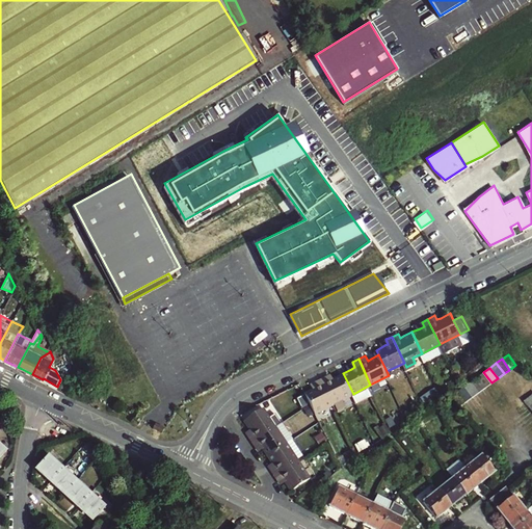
[(483,372),(477,377),(485,388),(491,382),(483,372)]
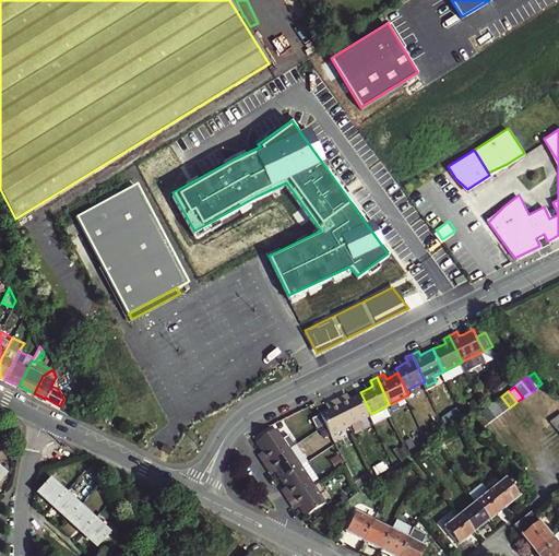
[(353,423),(371,414),(360,392),(352,395),(348,398),(346,392),(339,395),(353,423)]
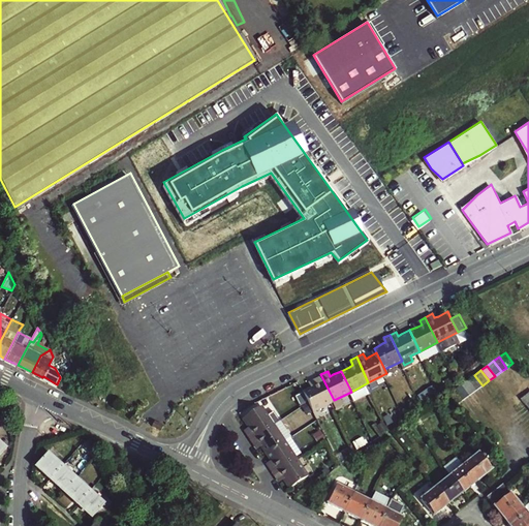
[(305,388),(310,399),(315,409),(334,400),(320,374),(315,377),(317,382),(313,383),(305,388)]
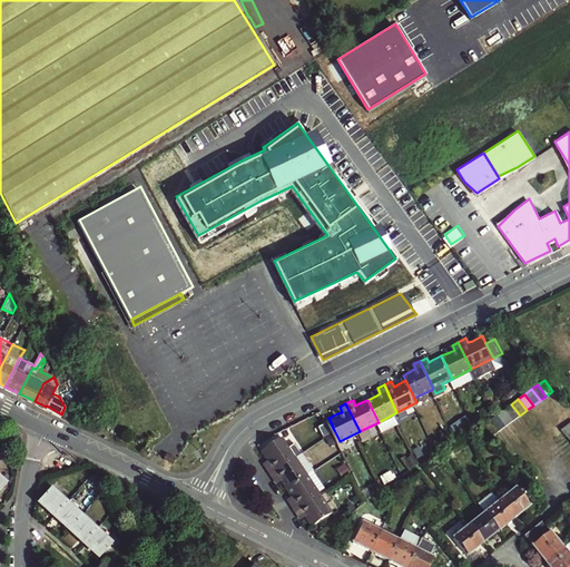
[(520,416),(511,404),(505,408),(513,420),(520,416)]
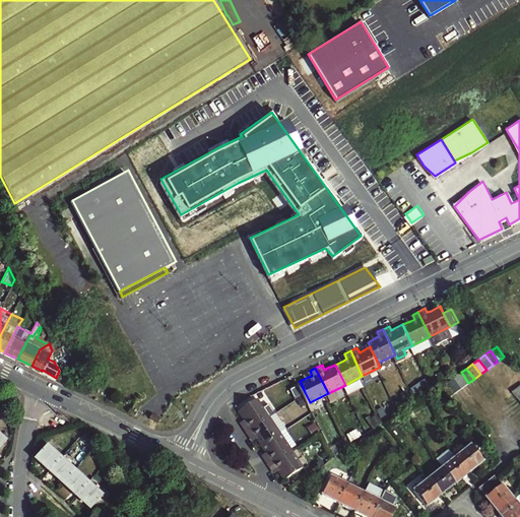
[(462,387),(468,383),(461,372),(454,377),(462,387)]
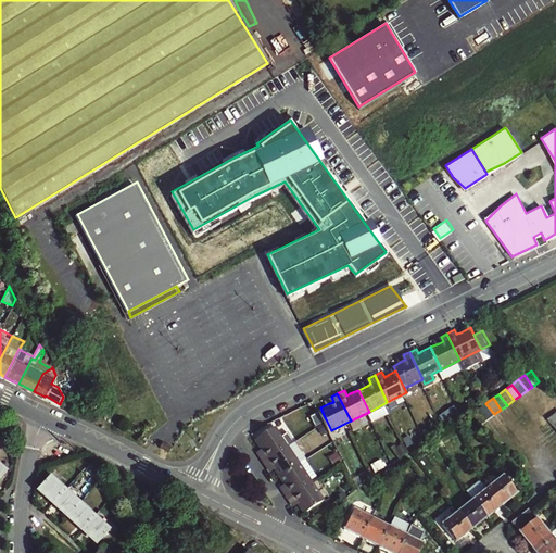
[(479,407),(488,419),(494,414),(485,403),(479,407)]
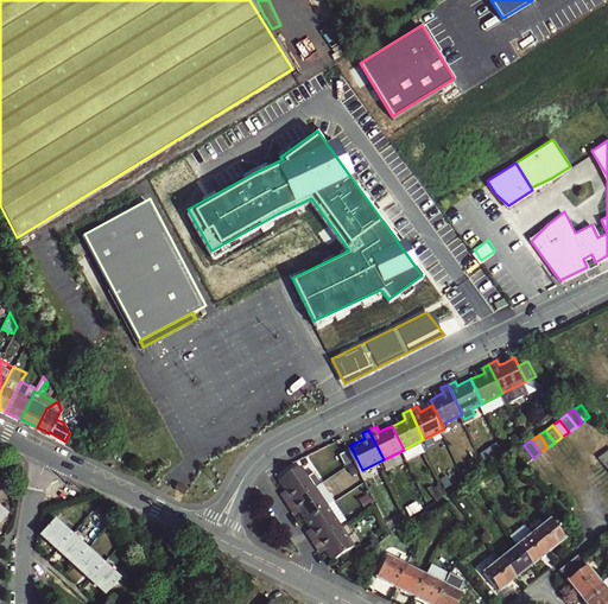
[(526,463),(533,458),(524,445),(518,450),(526,463)]
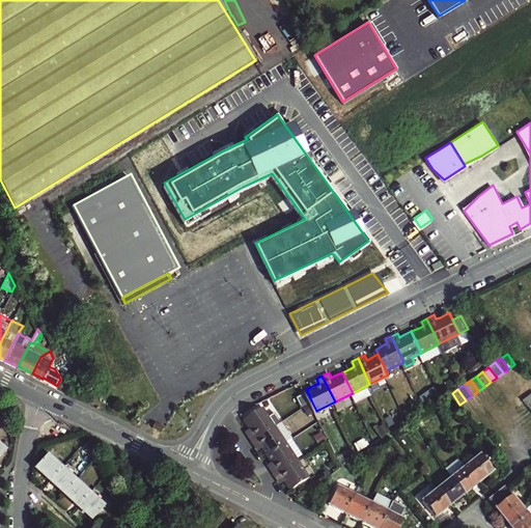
[(253,438),(278,422),(266,404),(245,416),(251,425),(253,428),(248,432),(253,438)]
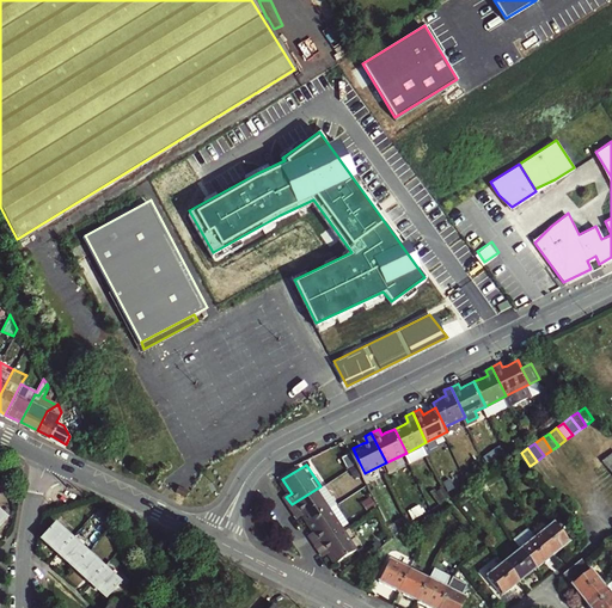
[(191,486),(178,480),(178,481),(176,489),(188,495),(191,486)]
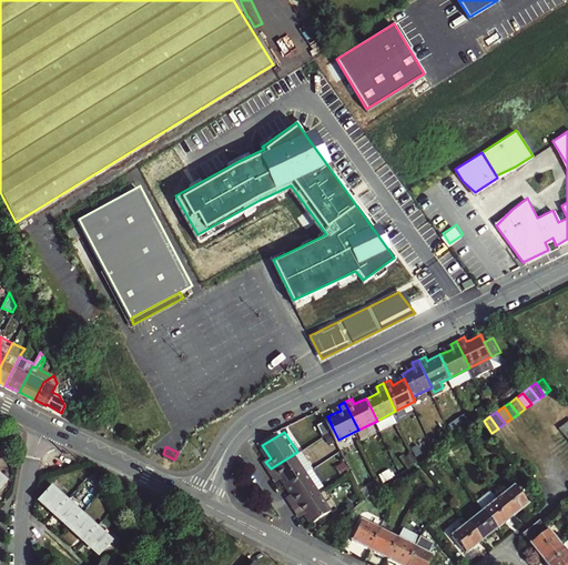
[(314,465),(303,447),(297,452),(308,470),(314,465)]
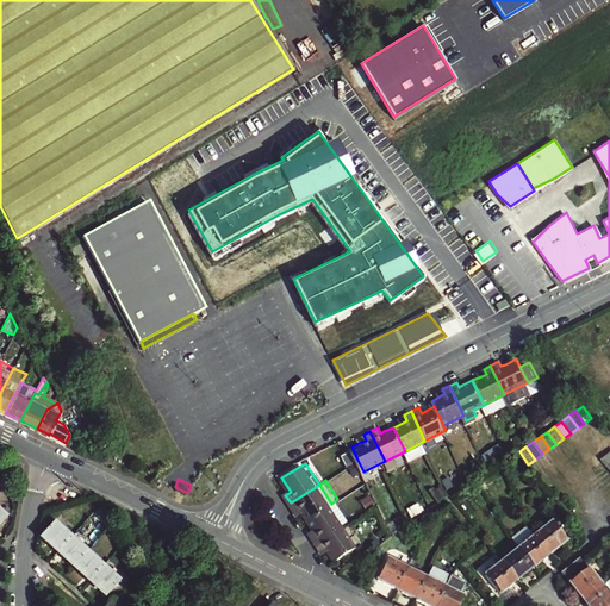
[(331,504),(319,485),(291,503),(296,510),(300,506),(303,511),(309,518),(331,504)]
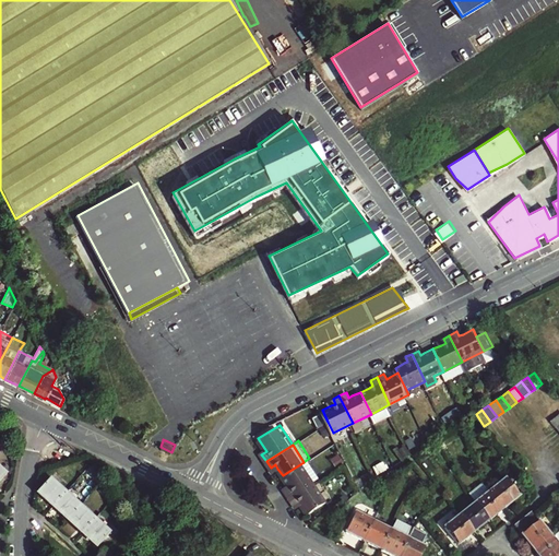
[(304,462),(283,475),(288,484),(290,487),(285,491),(289,496),(314,480),(321,475),(309,458),(304,462)]
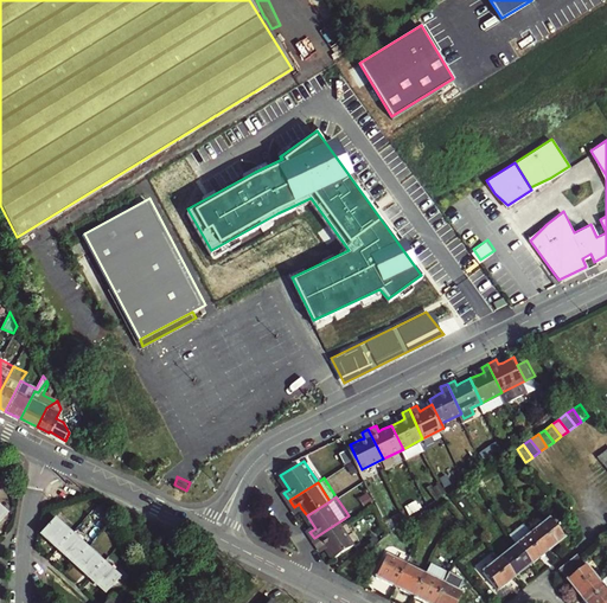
[(43,530),(58,545),(71,531),(55,515),(43,530)]
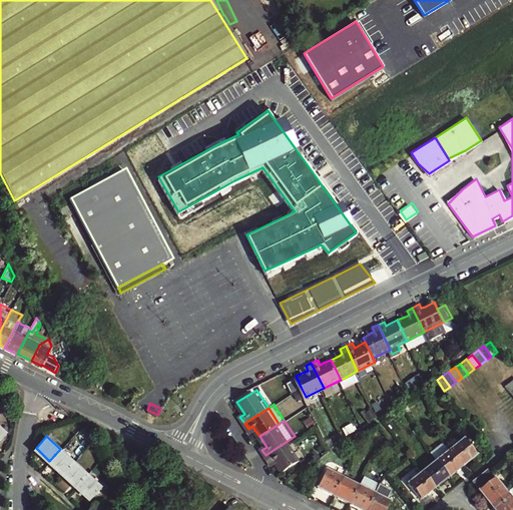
[(451,448),(463,464),(477,453),(464,438),(451,448)]
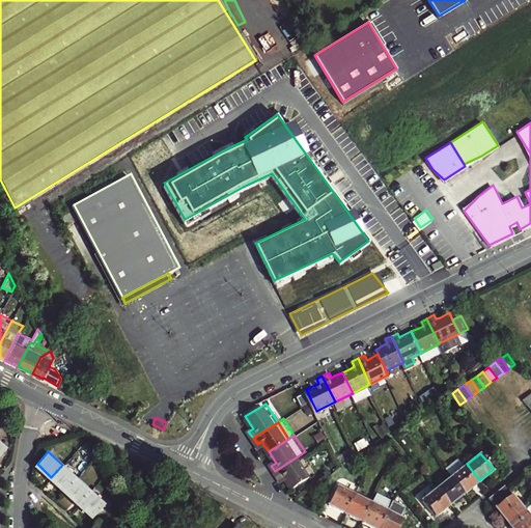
[(445,466),(453,475),(467,464),(458,454),(445,466)]
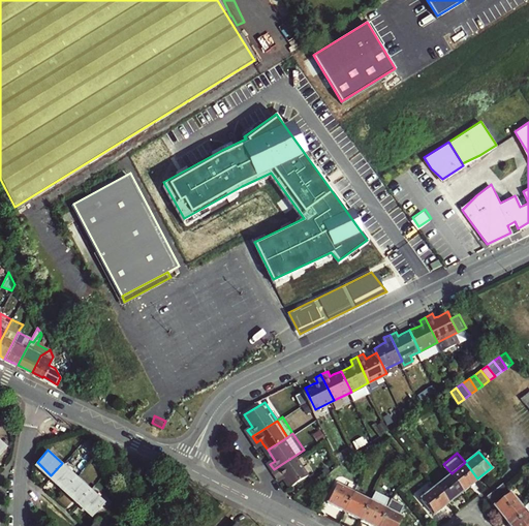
[(311,472),(298,454),(274,469),(278,476),(283,473),(285,476),(290,486),(311,472)]
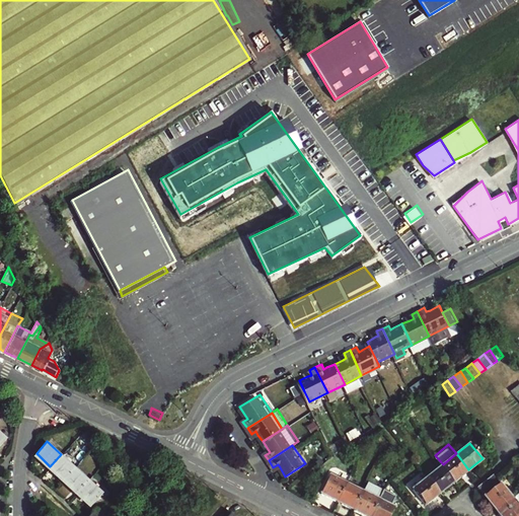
[(468,469),(456,453),(443,464),(441,465),(454,482),(468,469)]
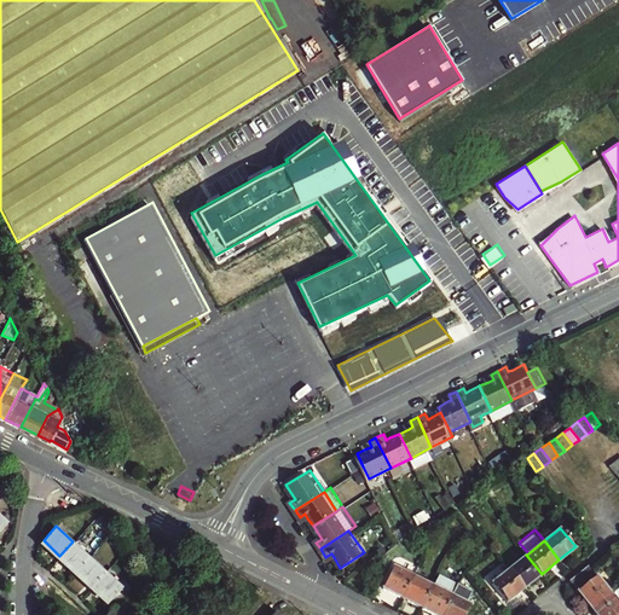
[(88,556),(73,541),(59,556),(75,570),(88,556)]
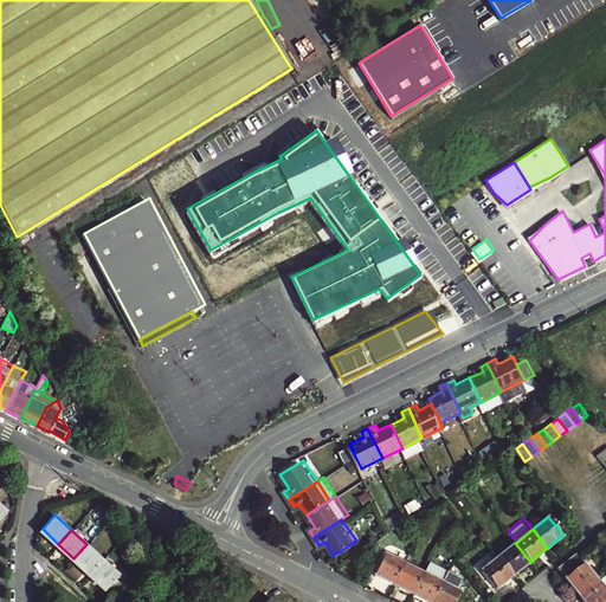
[(530,562),(515,543),(498,556),(514,575),(530,562)]
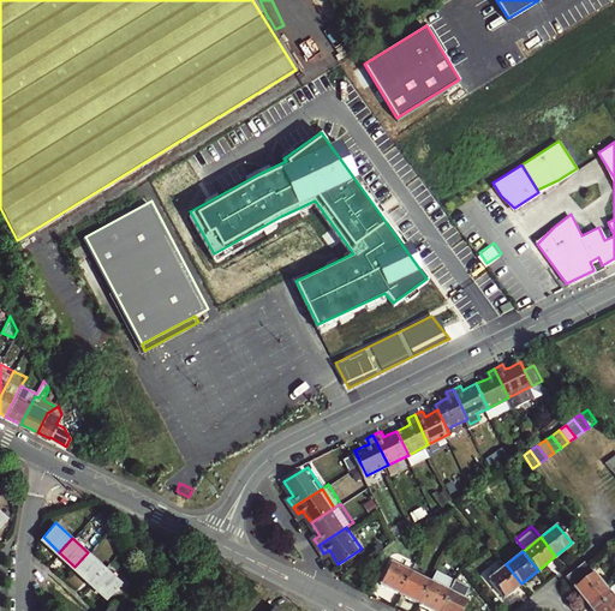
[(75,567),(90,581),(103,567),(88,552),(75,567)]
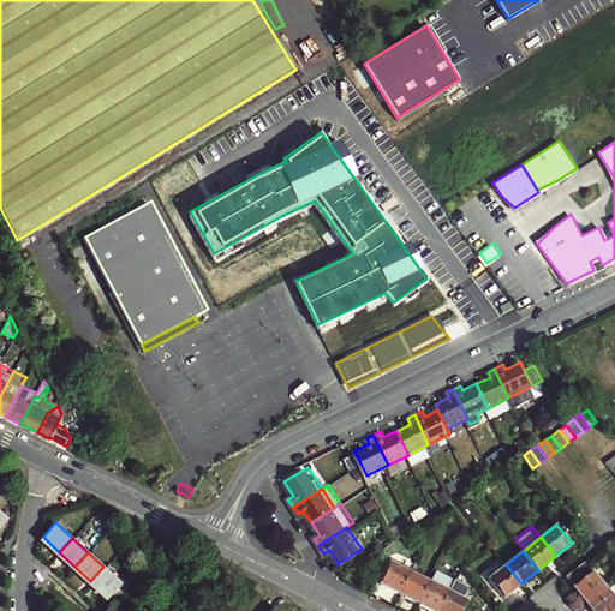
[(506,564),(500,556),(494,559),(501,568),(506,564)]
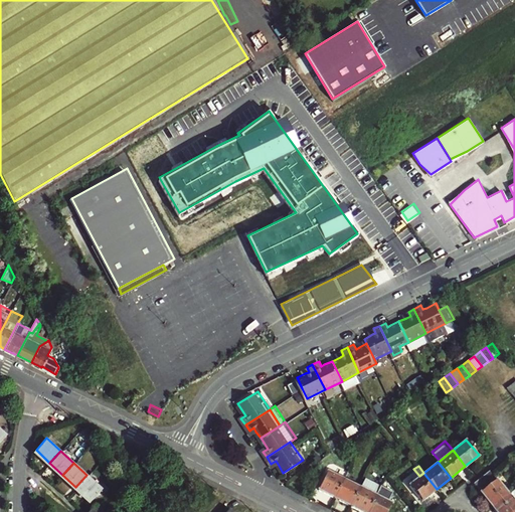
[(335,496),(344,478),(329,470),(320,488),(335,496)]
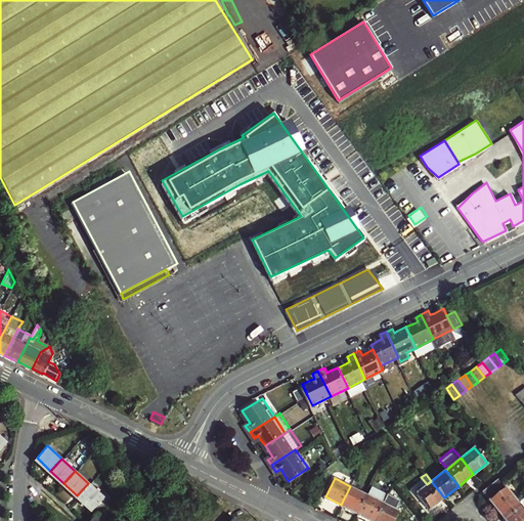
[(517,502),(497,478),(483,489),(490,498),(489,500),(500,514),(517,502)]
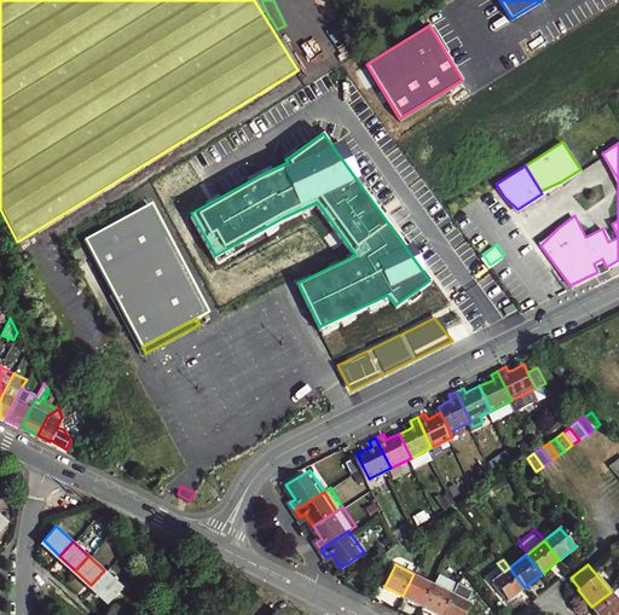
[(525,587),(509,568),(504,572),(492,581),(508,601),(525,587)]
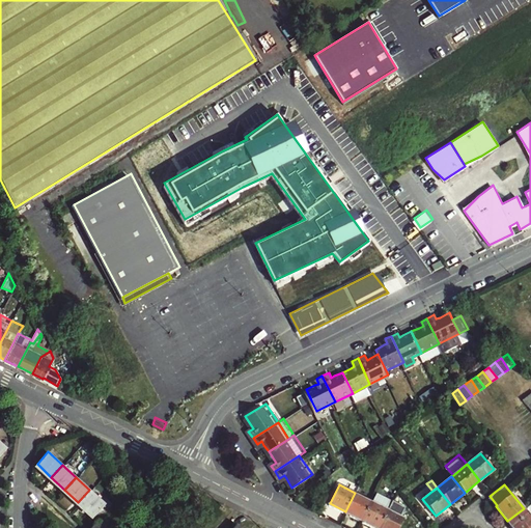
[(78,502),(92,515),(103,503),(89,490),(78,502)]
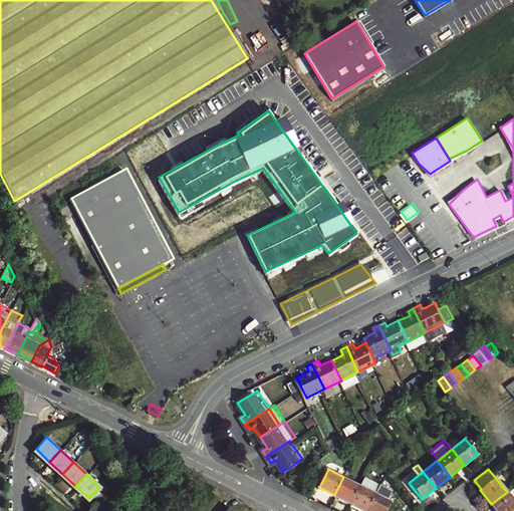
[(359,485),(343,477),(334,495),(350,503),(359,485)]
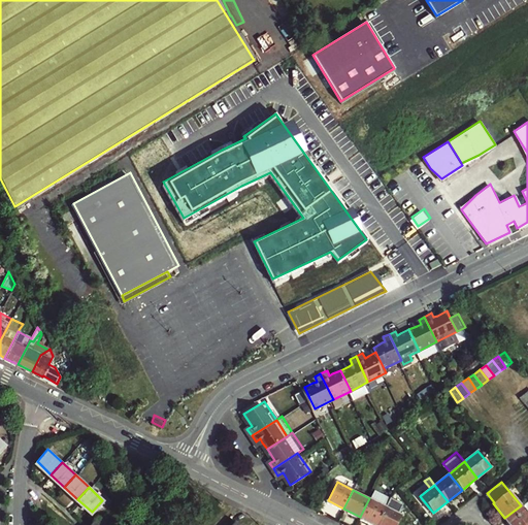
[(369,498),(360,517),(374,524),(375,524),(385,506),(369,498)]
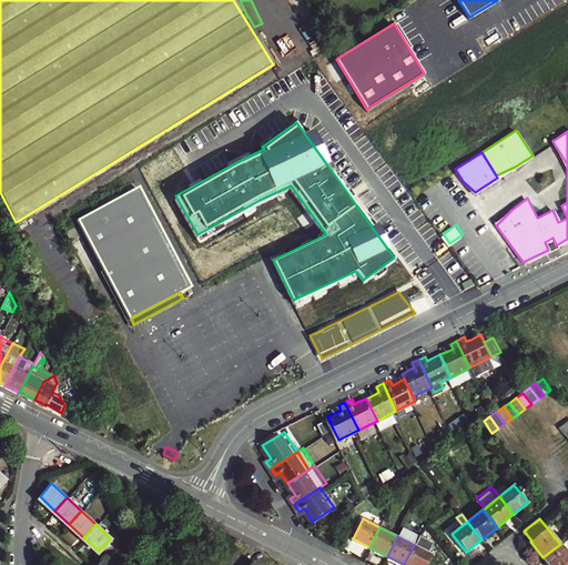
[(543,557),(548,564),(563,564),(567,561),(567,554),(560,544),(543,557)]
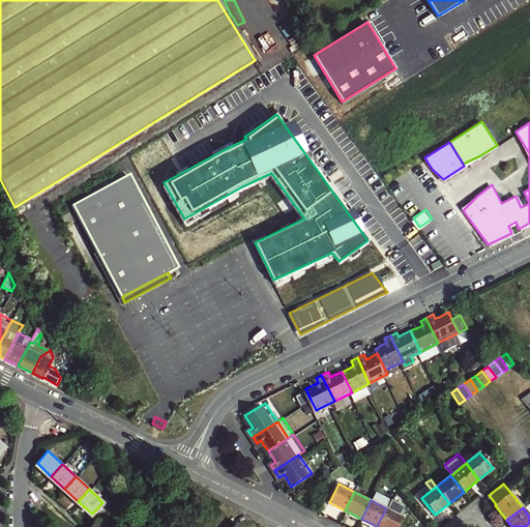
[(398,526),(403,518),(386,508),(377,526),(398,526)]
